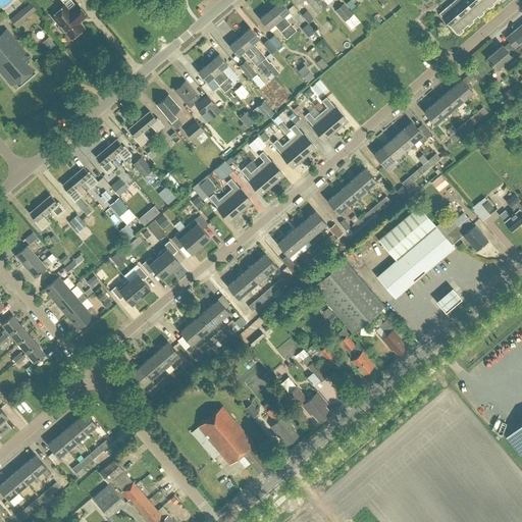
[(315,0),(311,0),(309,3),(317,12),(322,8),(315,0)]
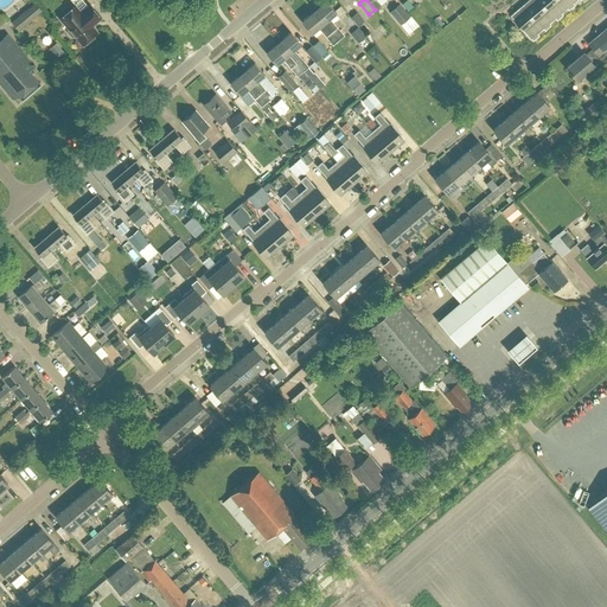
[(526,0),(510,14),(513,19),(531,39),(531,38),(532,40),(540,34),(537,33),(543,29),(545,30),(551,25),(549,23),(555,18),(557,19),(563,14),(561,12),(567,7),(569,10),(575,4),(574,2),(575,0),(526,0)]
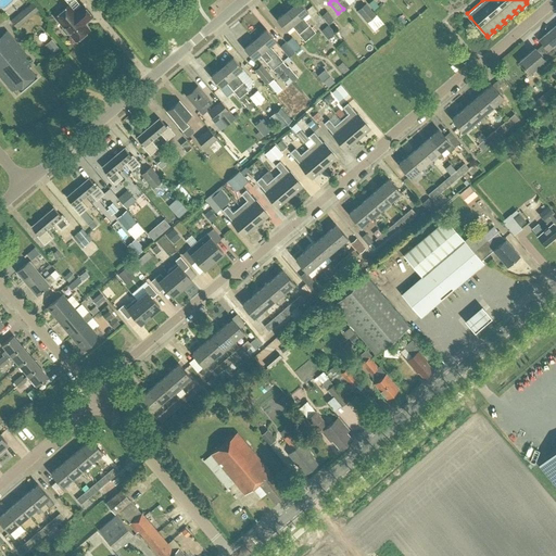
[(299,1),(288,10),(297,21),(302,26),(311,37),(315,33),(302,16),(308,12),(299,1)]
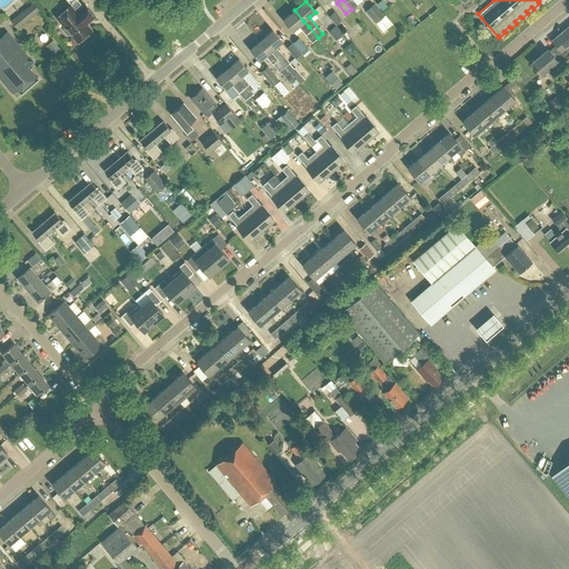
[(11,20),(18,28),(40,9),(33,2),(11,20)]
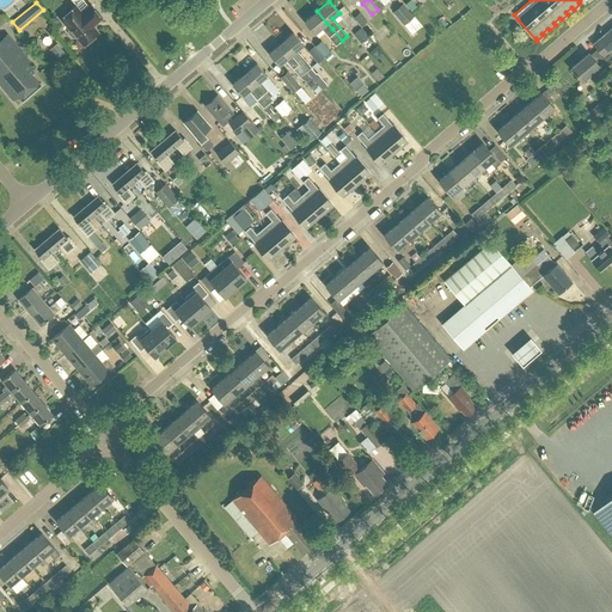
[(403,4),(393,11),(404,24),(414,16),(403,4)]
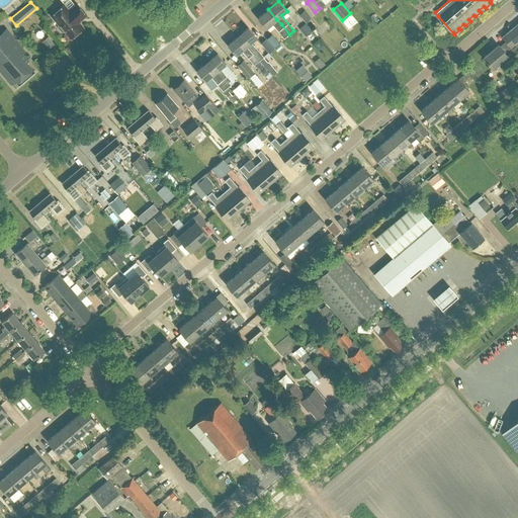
[(59,24),(59,27),(62,31),(65,31),(71,38),(84,27),(79,21),(87,15),(77,4),(70,10),(65,4),(51,15),(59,24)]
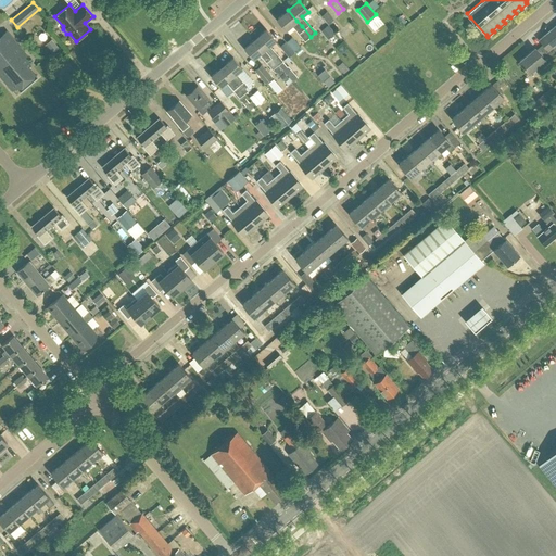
[(288,10),(277,20),(286,30),(292,25),(297,30),(305,41),(311,37),(302,26),(297,21),(288,10)]
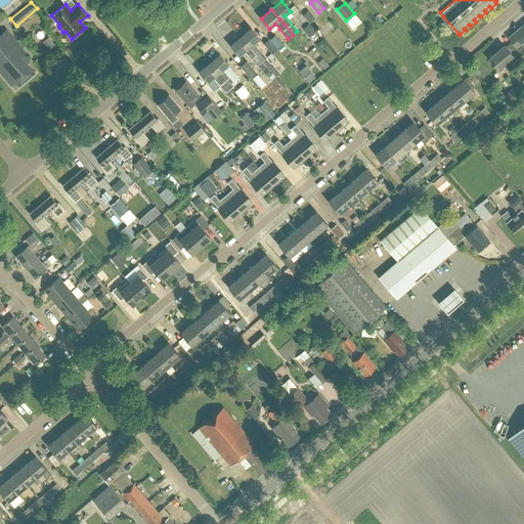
[(309,10),(304,15),(310,23),(315,18),(309,10)]
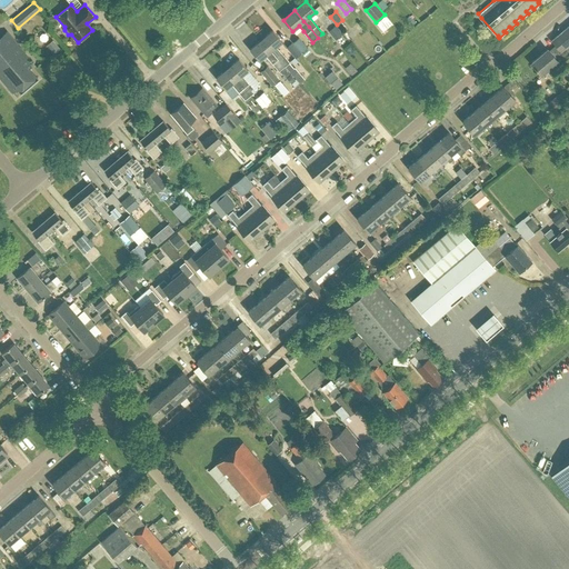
[(385,15),(376,22),(383,31),(392,25),(385,15)]
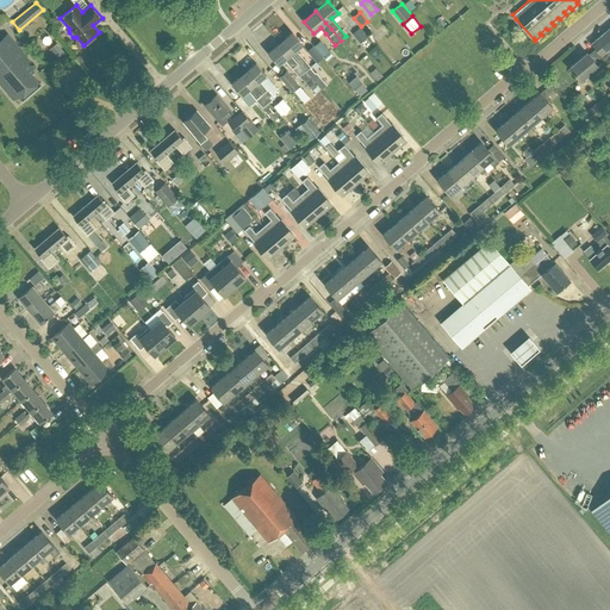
[(586,53),(570,67),(580,80),(598,64),(597,64),(609,55),(607,51),(609,48),(609,26),(591,43),(597,49),(590,55),(586,53)]
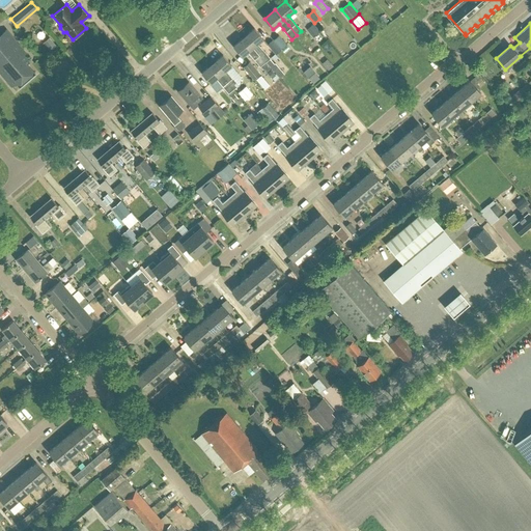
[(313,25),(307,29),(313,37),(319,32),(313,25)]
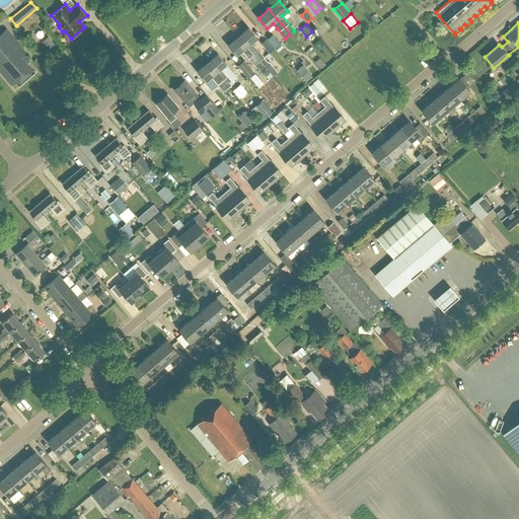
[(248,27),(238,36),(261,61),(264,58),(265,57),(251,43),(257,38),(248,27)]
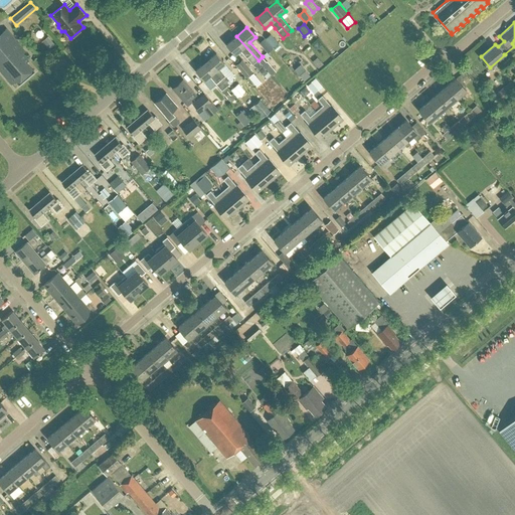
[(28,60),(23,53),(25,51),(5,28),(0,32),(0,69),(11,83),(16,79),(19,83),(33,70),(26,62),(28,60)]
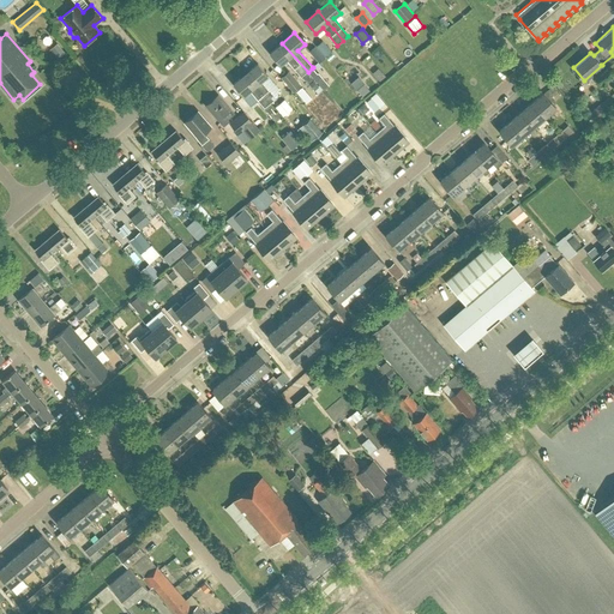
[(56,43),(49,49),(56,59),(64,53),(56,43)]
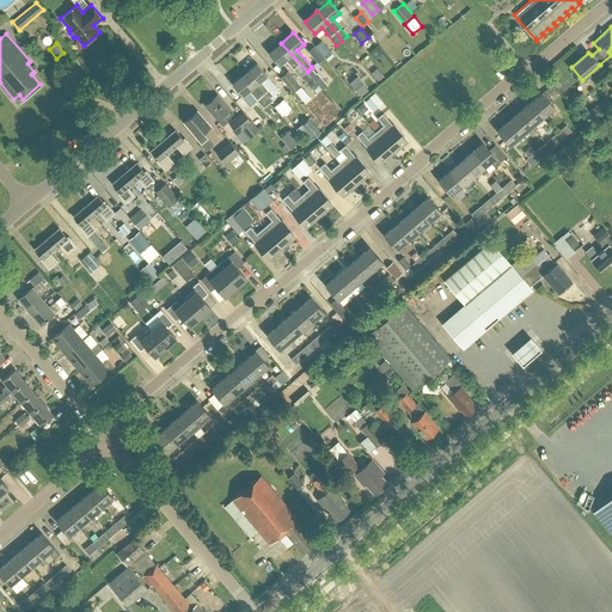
[(300,78),(307,72),(281,43),(269,53),(279,66),(286,59),(292,65),(291,66),(300,78)]
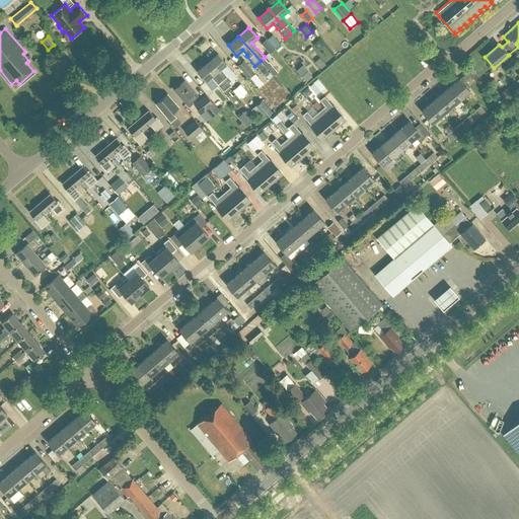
[(260,42),(269,52),(274,47),(265,36),(260,42)]
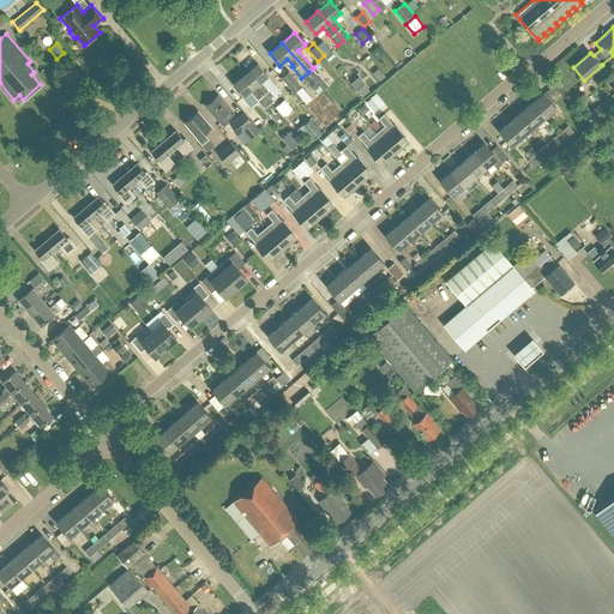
[(245,74),(256,86),(268,76),(257,64),(245,74)]
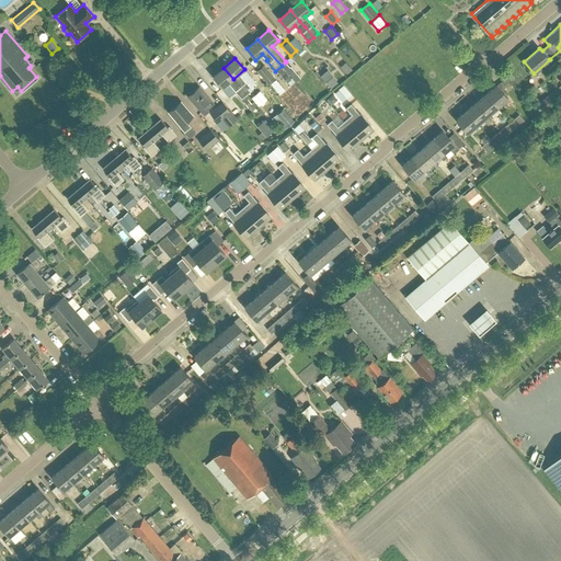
[(289,68),(285,63),(282,66),(295,82),(300,79),(290,67),(289,68)]
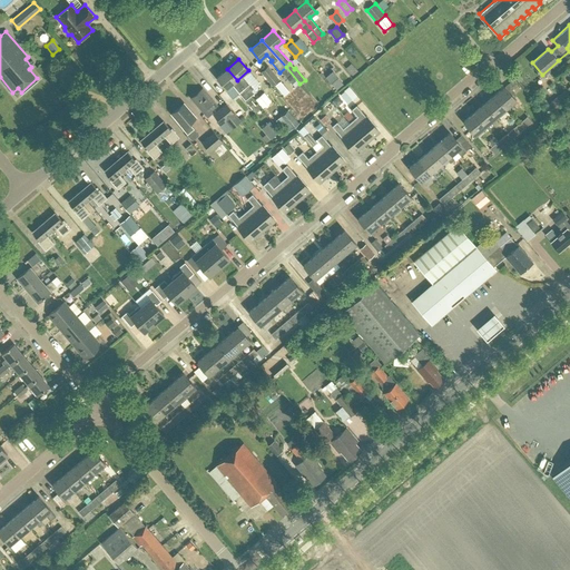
[(266,65),(258,70),(271,85),(277,78),(266,65)]
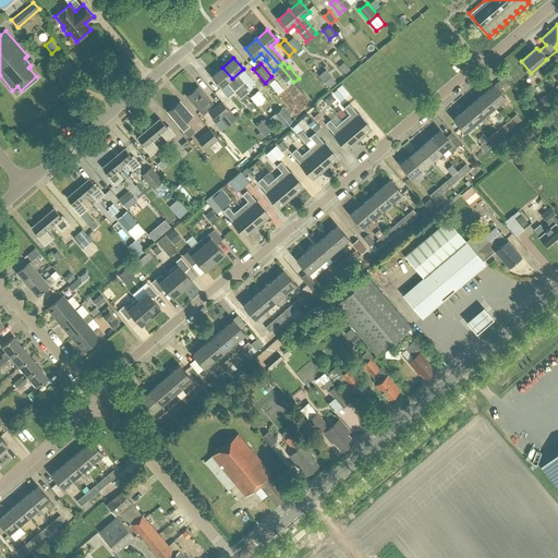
[(346,63),(340,68),(346,74),(351,70),(346,63)]
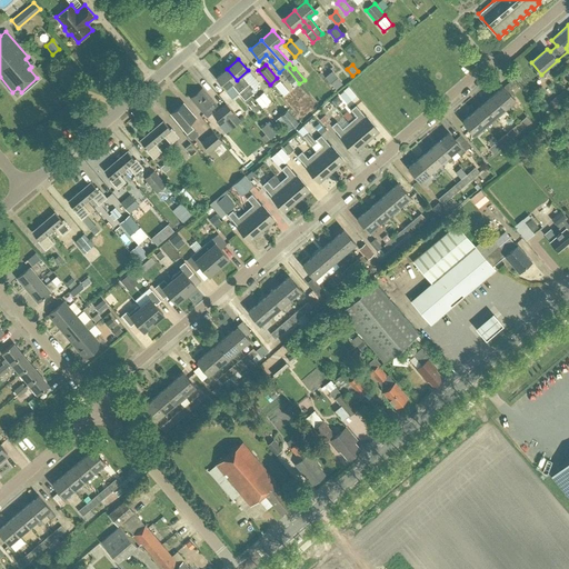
[(246,100),(251,108),(256,105),(250,97),(256,91),(247,81),(241,86),(237,80),(227,69),(216,78),(225,89),(231,83),(237,89),(236,90),(245,101),(246,100)]
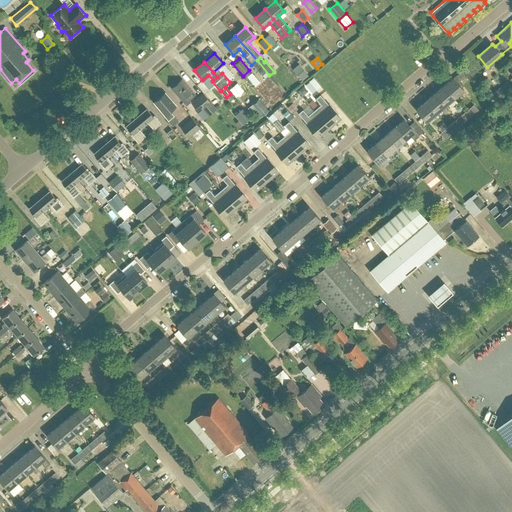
[(304,70),(298,75),(303,80),(308,76),(304,70)]
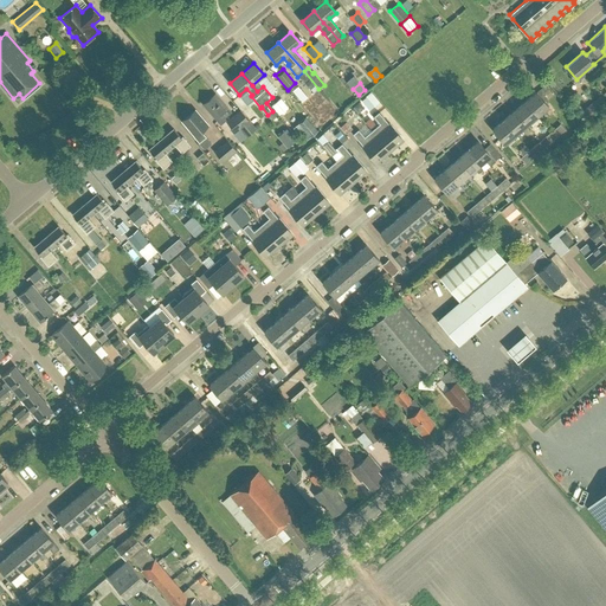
[(298,86),(294,91),(302,102),(308,97),(298,86)]
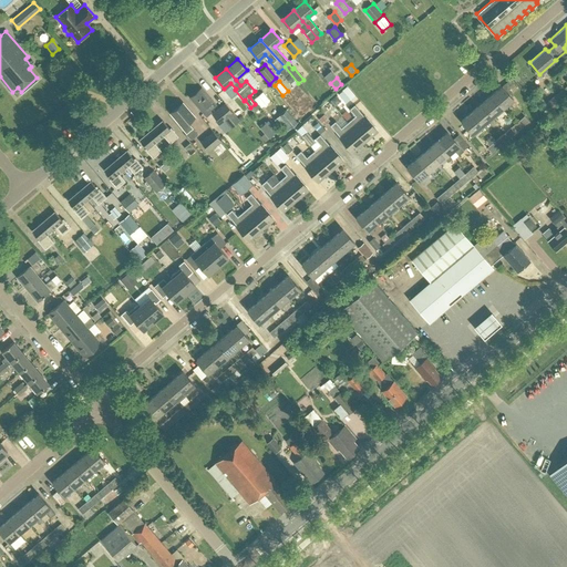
[(492,94),(504,107),(514,100),(502,85),(492,94)]
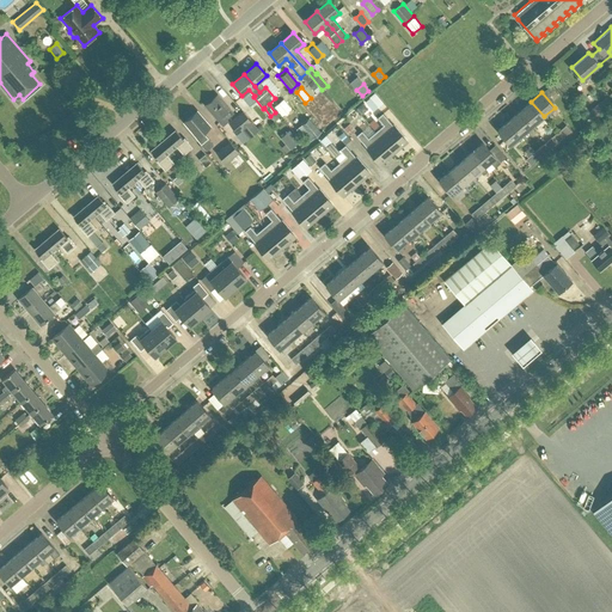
[(218,95),(204,105),(222,127),(228,121),(226,118),(233,114),(218,95)]
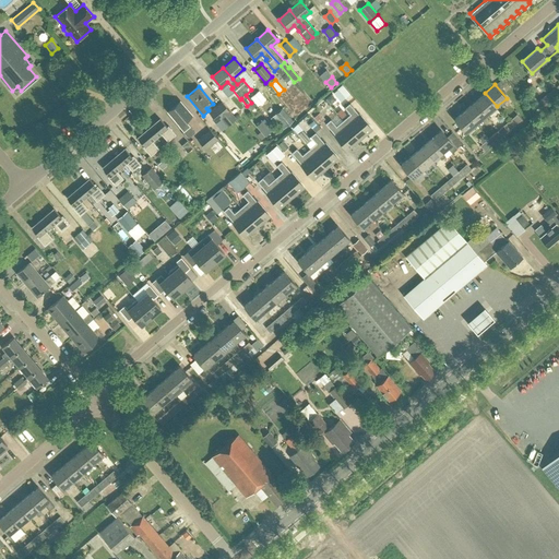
[(341,100),(345,97),(337,88),(333,92),(341,100)]
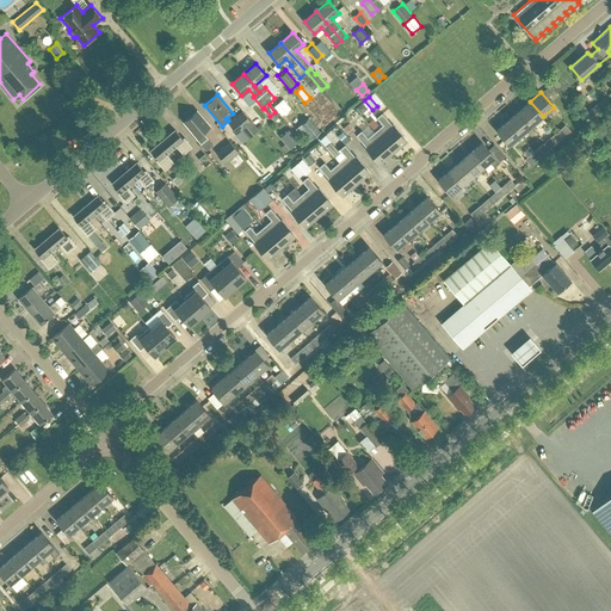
[(610,103),(605,97),(585,113),(591,121),(610,103)]
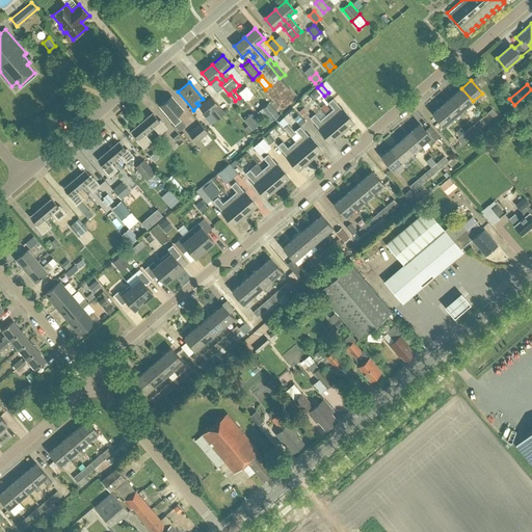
[(245,87),(238,94),(244,101),(251,95),(245,87)]
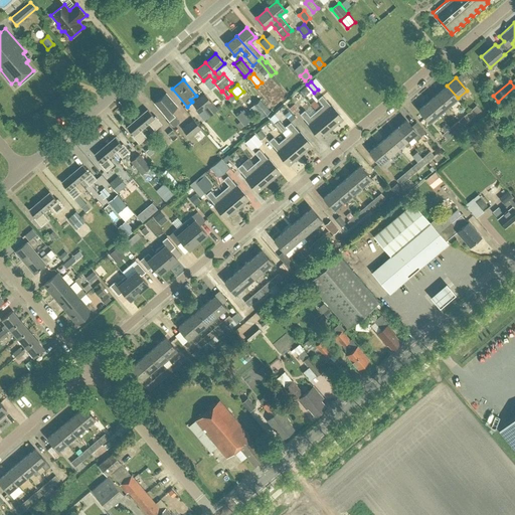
[(438,94),(448,106),(458,98),(447,86),(438,94)]
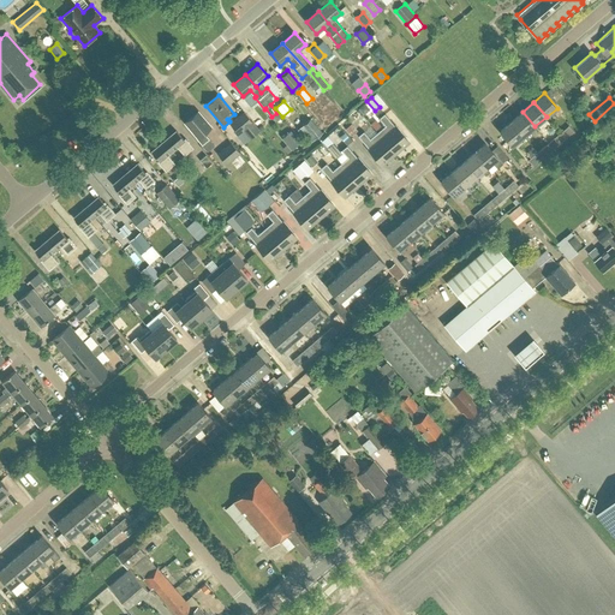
[(212,127),(198,112),(185,124),(197,138),(196,139),(202,145),(209,139),(204,133),(212,127)]
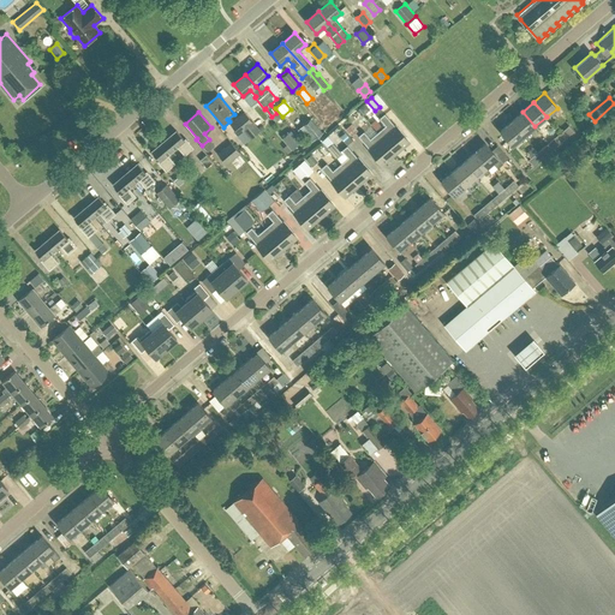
[(228,124),(238,135),(242,130),(249,138),(258,131),(242,112),(228,124)]
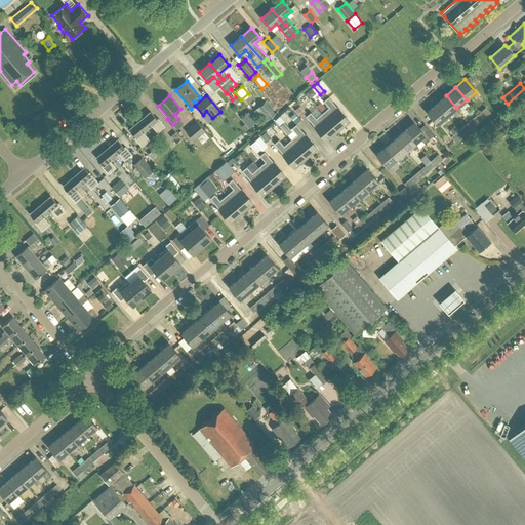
[(437,103),(448,116),(456,108),(446,95),(437,103)]
